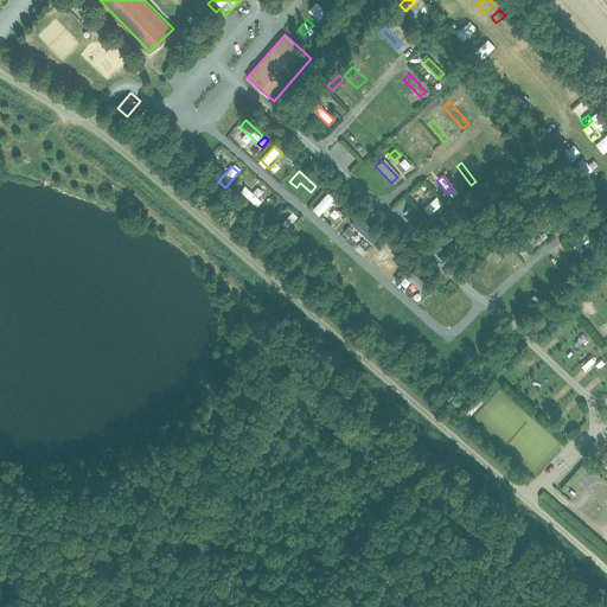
[(247,185),(240,193),(255,209),(263,200),(247,185)]
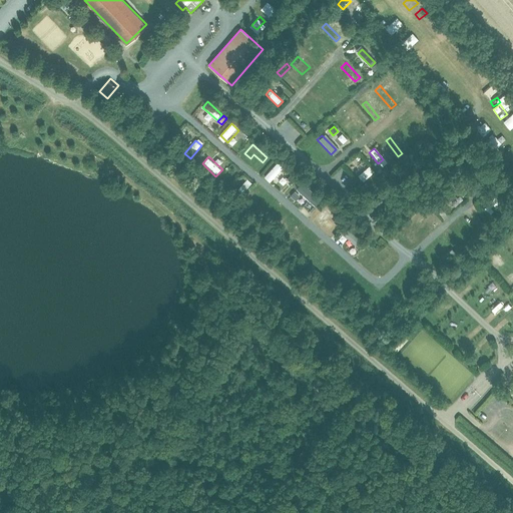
[(357,158),(351,163),(361,175),(367,170),(357,158)]
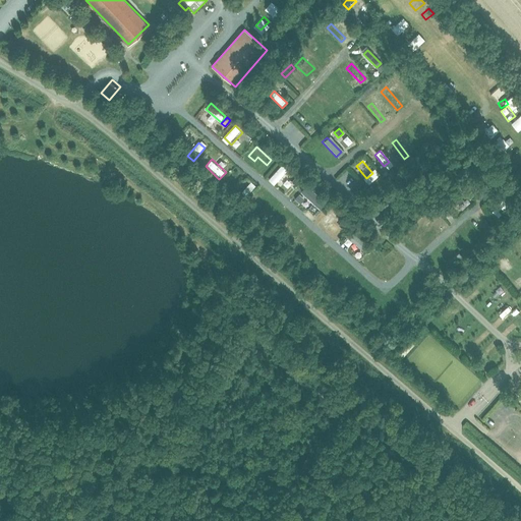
[(288,172),(281,166),(270,177),(277,184),(288,172)]
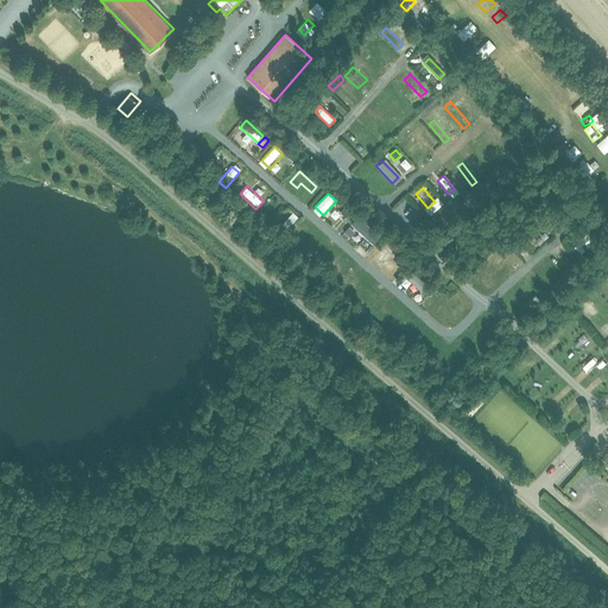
[(557,203),(553,207),(568,222),(572,219),(557,203)]
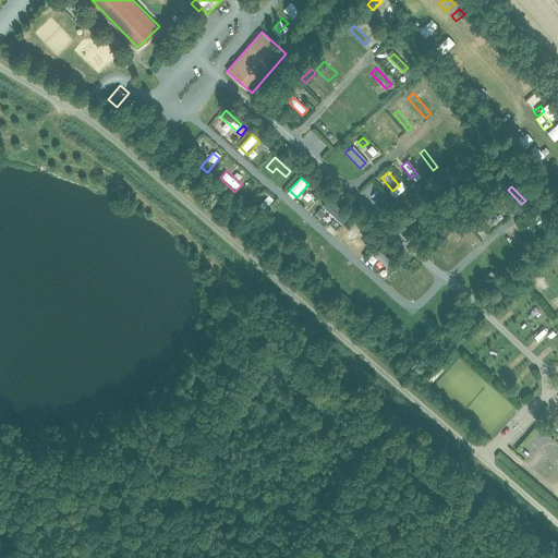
[(316,191),(312,194),(317,199),(322,195),(316,191)]
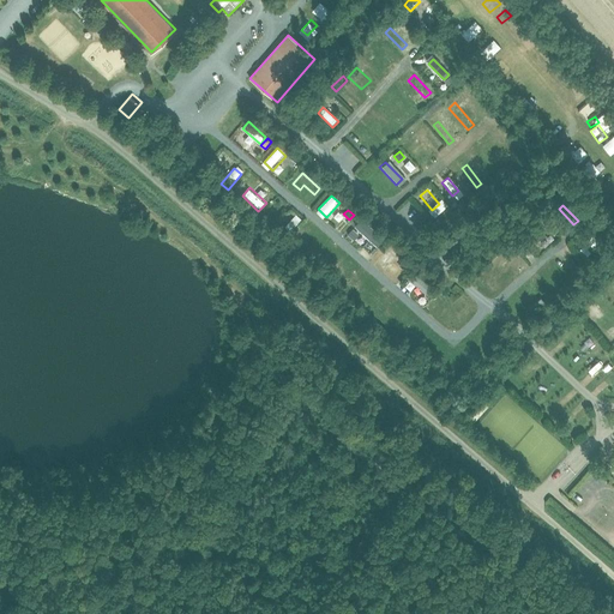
[(295,216),(283,228),(290,235),(302,222),(295,216)]
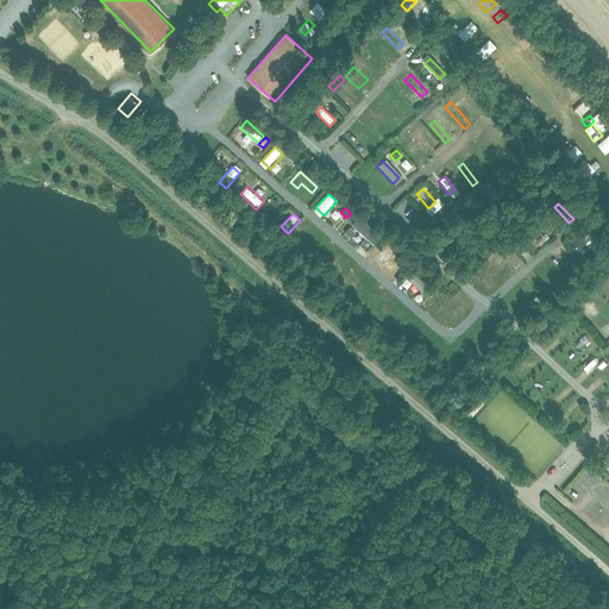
[(350,227),(345,233),(351,238),(356,233),(350,227)]
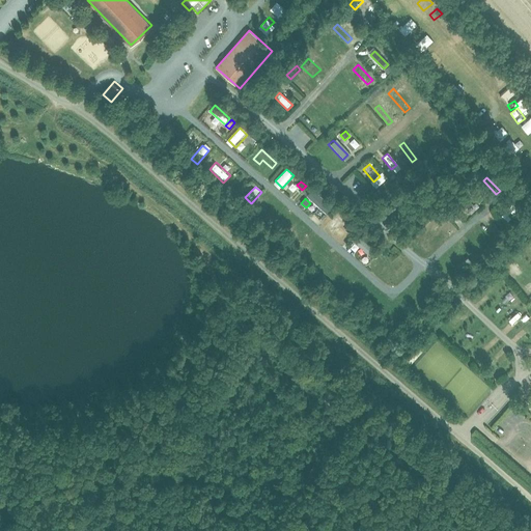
[(469,207),(462,200),(448,215),(455,221),(469,207)]
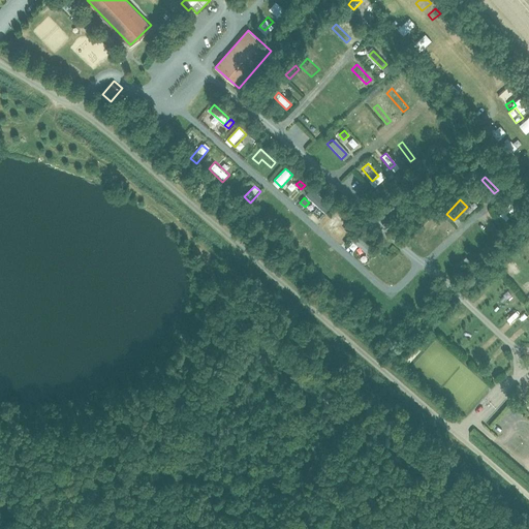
[(506,199),(502,204),(512,213),(516,209),(506,199)]
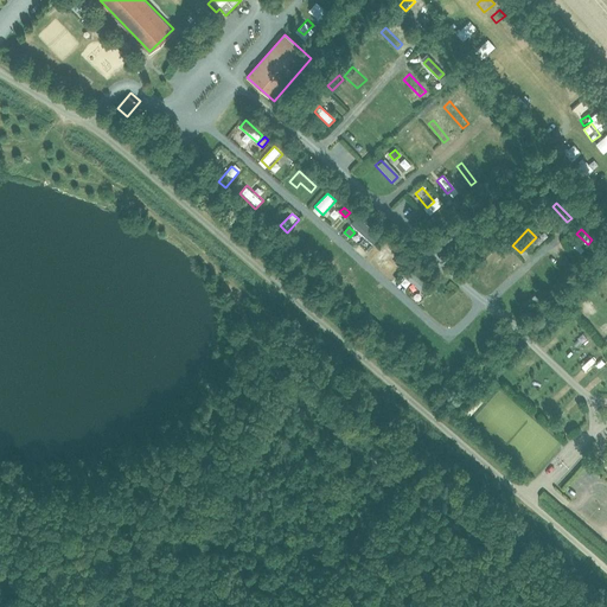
[(301,236),(294,242),(310,259),(317,251),(301,236)]
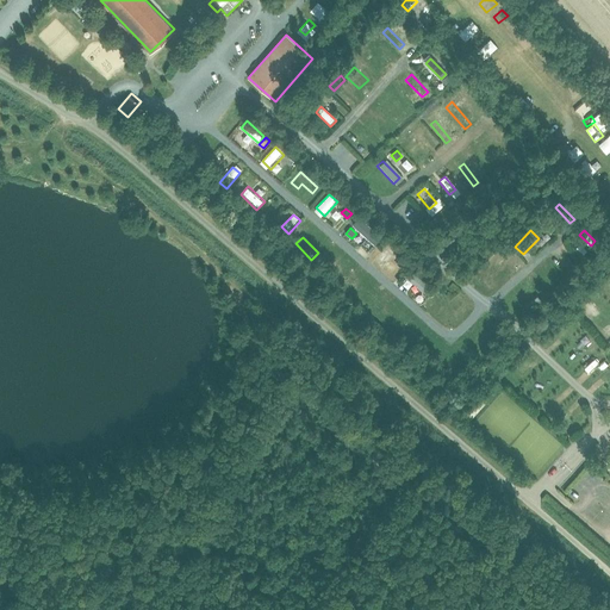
[(396,255),(387,247),(374,260),(383,268),(396,255)]
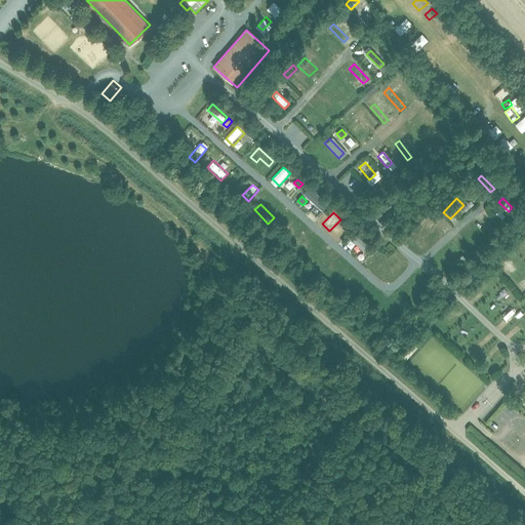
[(427,223),(409,238),(415,245),(433,230),(427,223)]
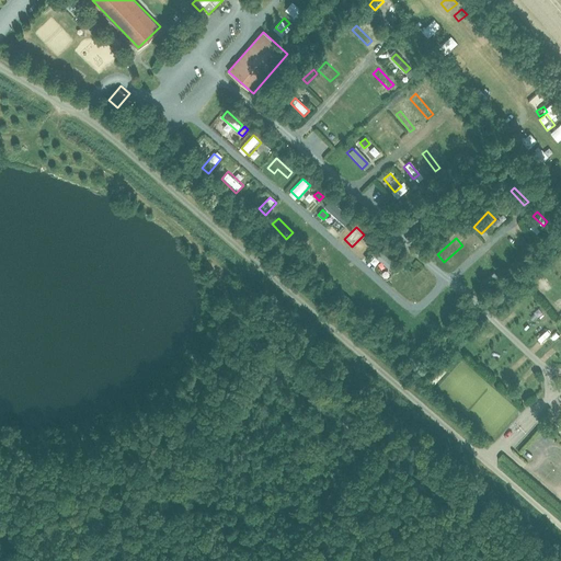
[(321,240),(309,254),(316,261),(329,245),(321,240)]
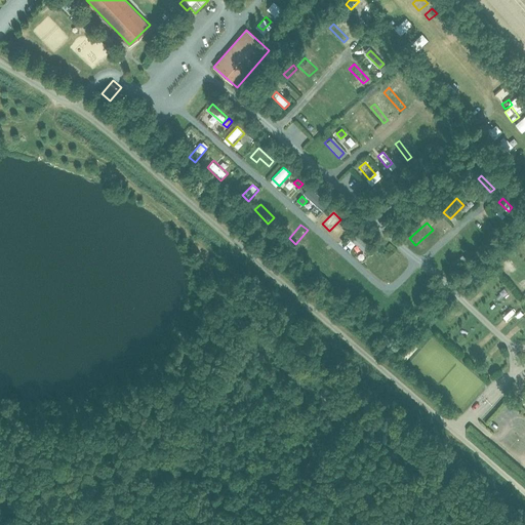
[(348,237),(362,249),(366,244),(352,232),(348,237)]
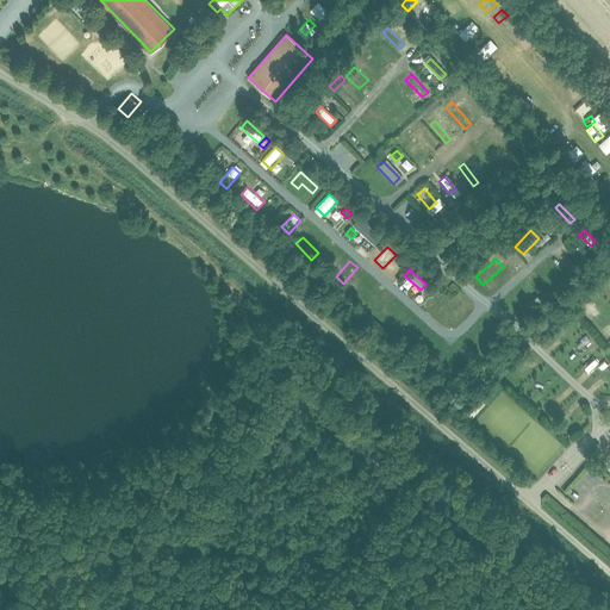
[(553,269),(539,285),(545,291),(559,275),(553,269)]
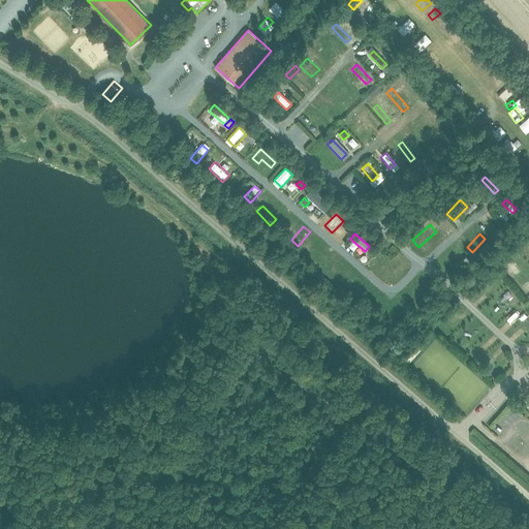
[(457,244),(449,251),(463,266),(470,258),(457,244)]
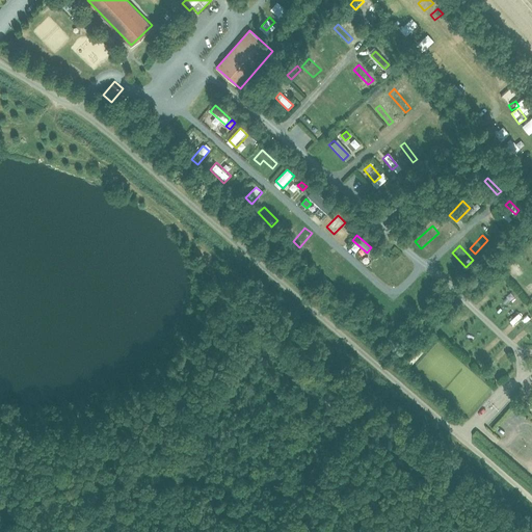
[(325,263),(308,247),(302,253),(321,268),(325,263)]
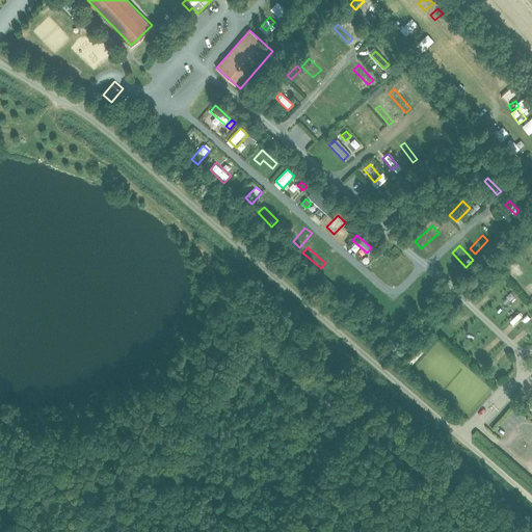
[(363,265),(367,260),(362,256),(357,261),(363,265)]
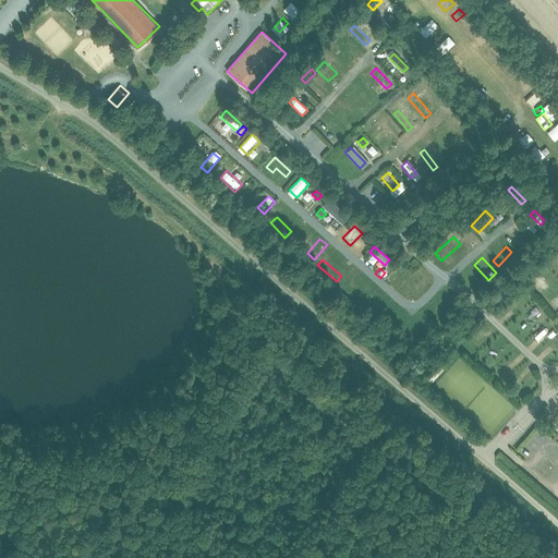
[(410,276),(402,268),(390,281),(398,288),(410,276)]
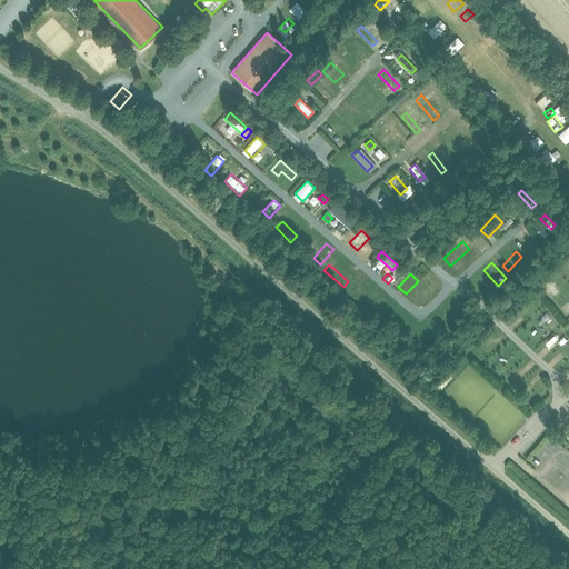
[(552,297),(562,287),(557,281),(547,291),(552,297)]
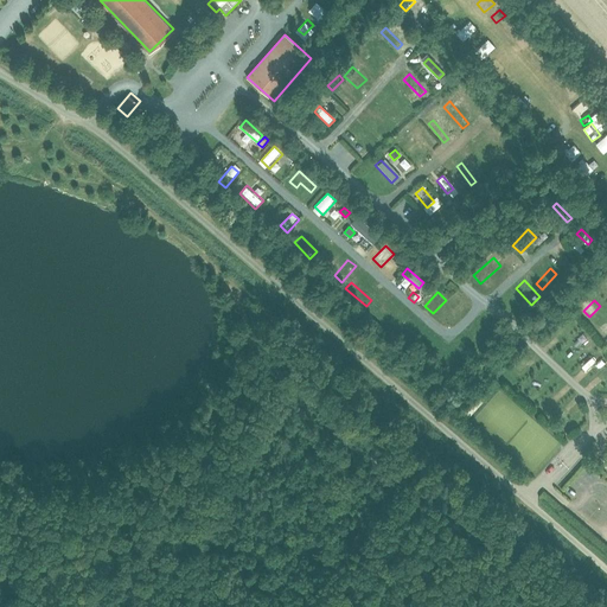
[(401,310),(385,326),(393,332),(408,315),(401,310)]
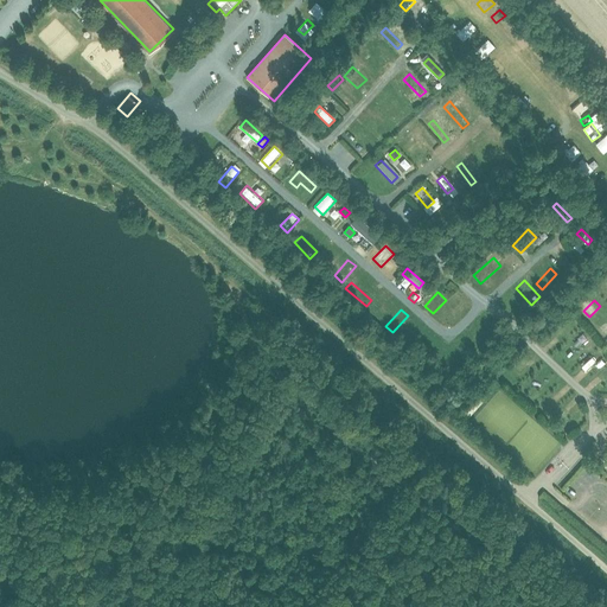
[(593,327),(601,336),(606,330),(606,317),(593,327)]
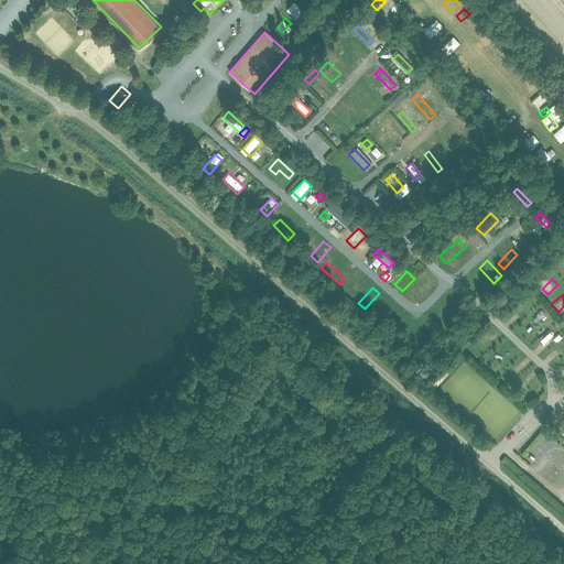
[(458,301),(443,315),(448,321),(464,306),(458,301)]
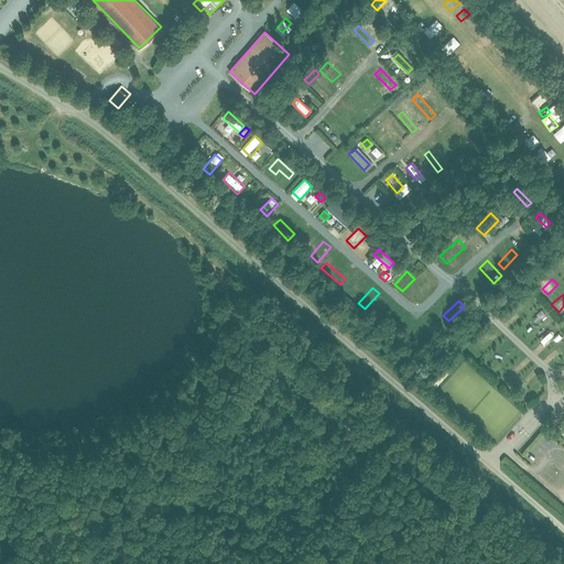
[(380,306),(375,312),(391,327),(397,322),(380,306)]
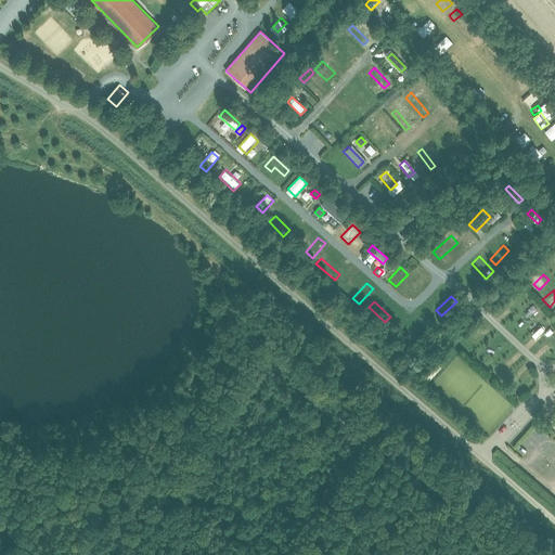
[(423,323),(409,339),(416,347),(430,331),(423,323)]
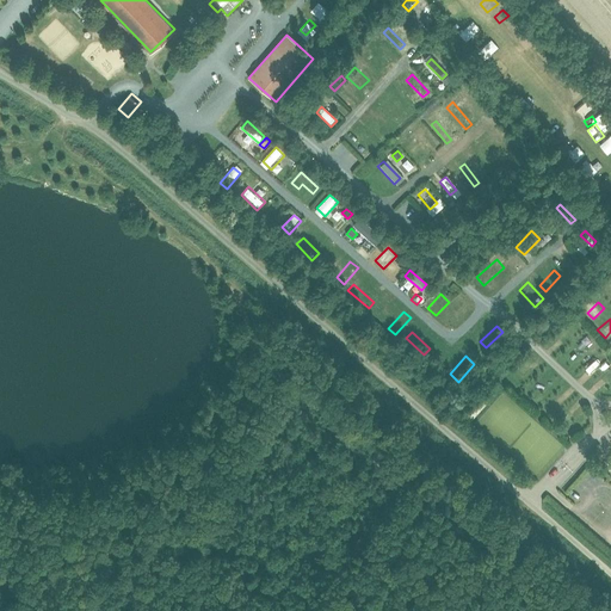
[(591,376),(602,368),(598,362),(587,371),(591,376)]
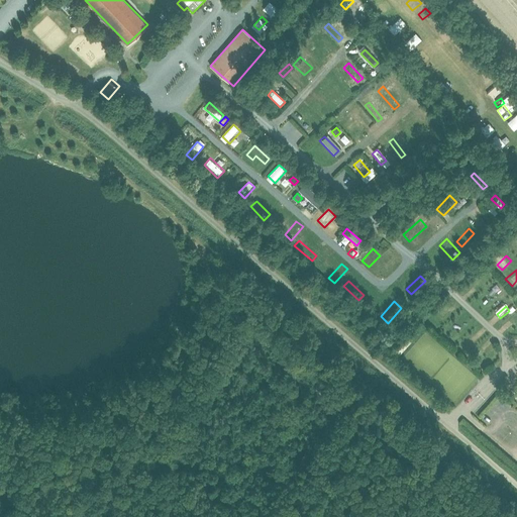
[(392,352),(398,357),(413,340),(407,335),(392,352)]
